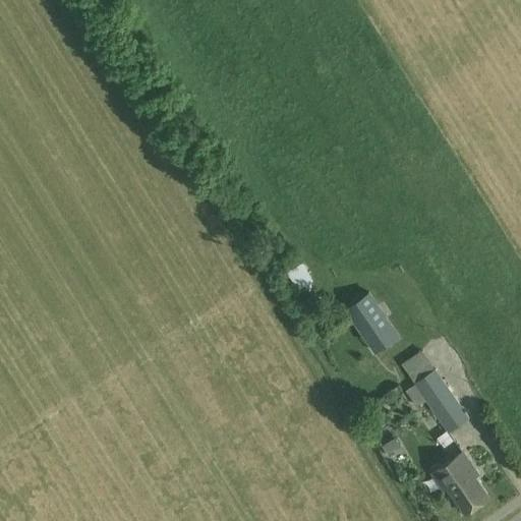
[(369,292),(345,308),(375,352),(399,336),(369,292)]
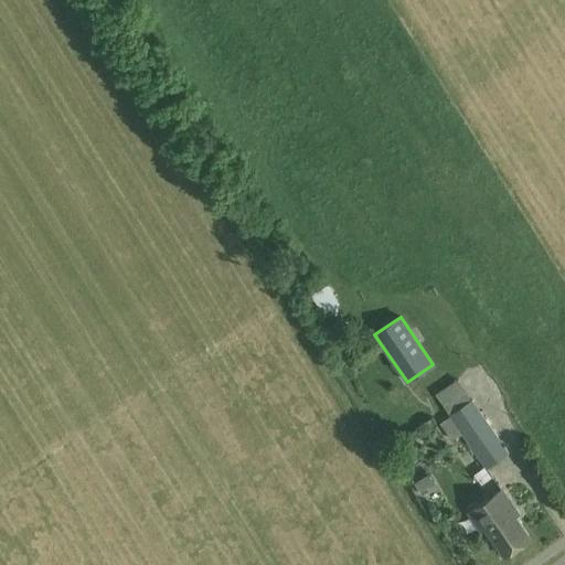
[(458,376),(435,386),(444,405),(467,394),(458,376)]
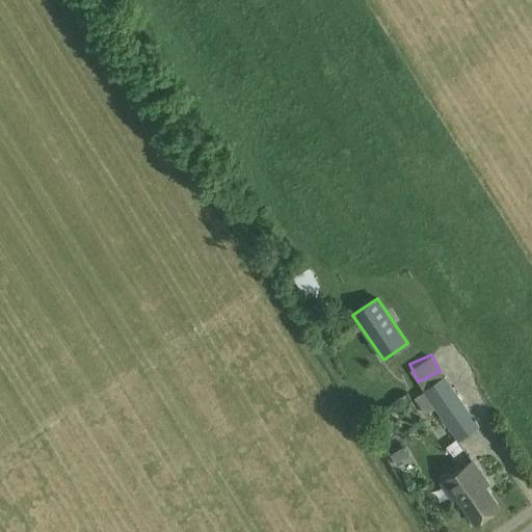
[(445,376),(424,391),(458,441),(479,426),(445,376)]
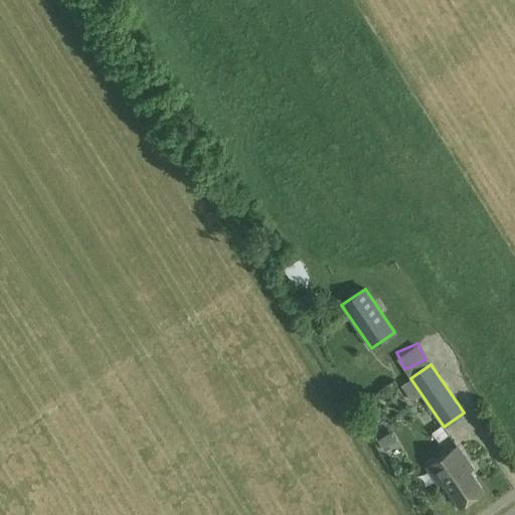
[(395,441),(390,432),(378,440),(383,448),(395,441)]
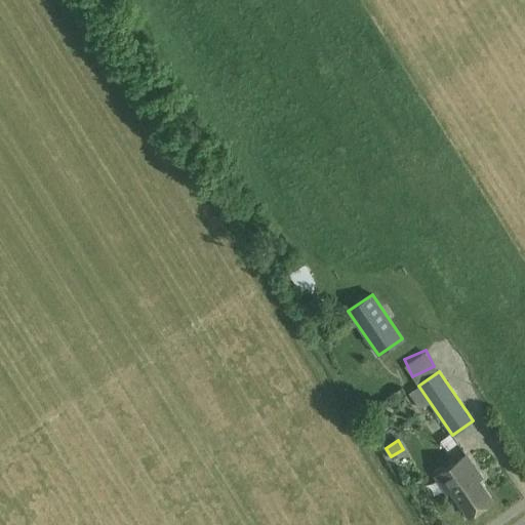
[(469,517),(493,500),(479,480),(483,478),(467,454),(436,476),(448,494),(452,492),(469,517)]
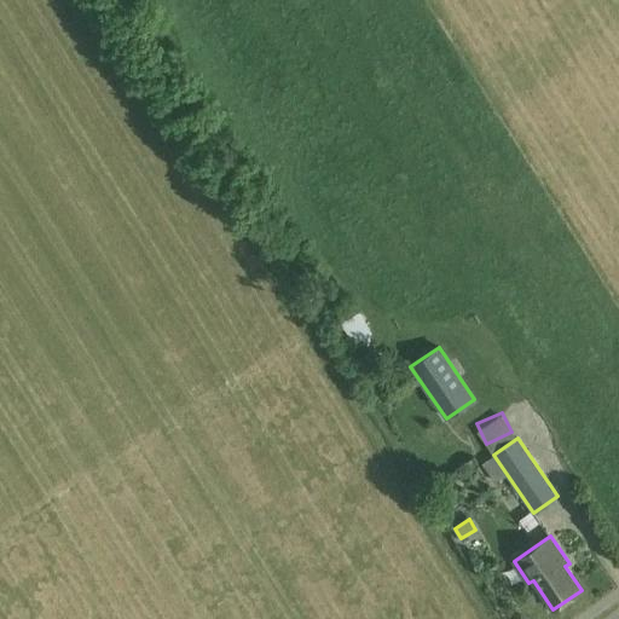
All buildings are outlined.
